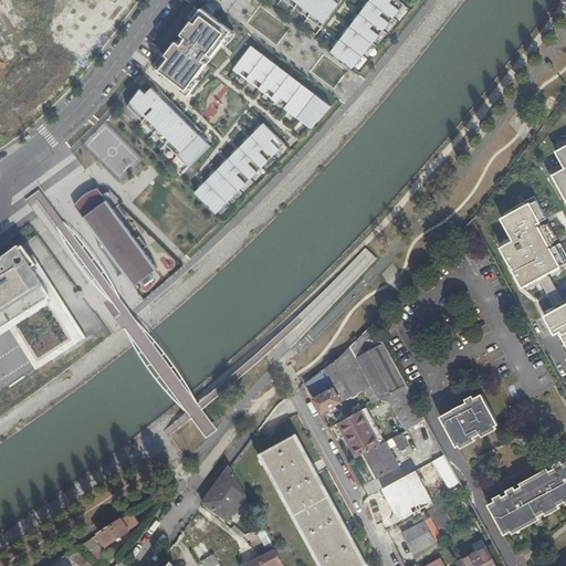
[(285,0),(322,28),(341,4),(334,0),(285,0)]
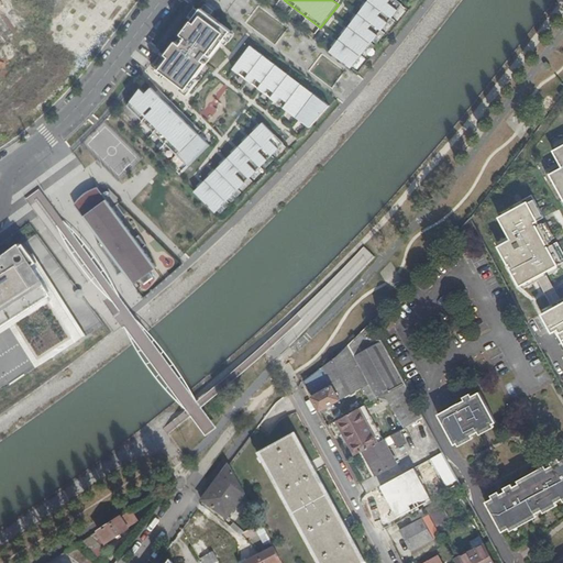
[(370,0),(330,52),(352,68),(404,6),(396,0),(370,0)]
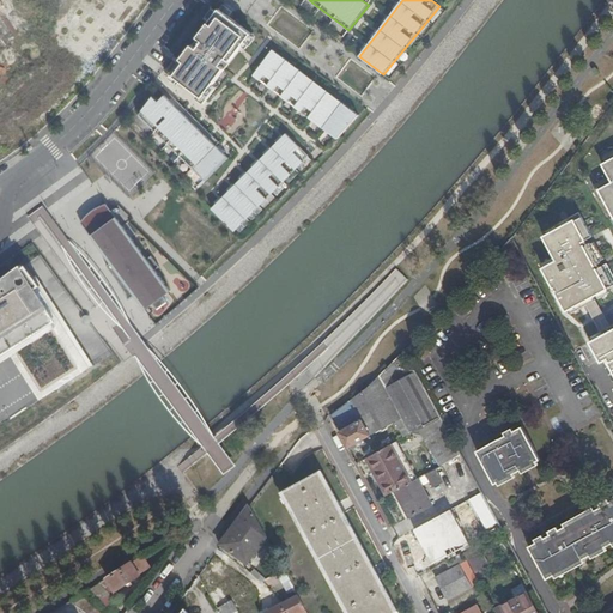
[(219,11),(171,74),(204,98),(252,36),(219,11)]
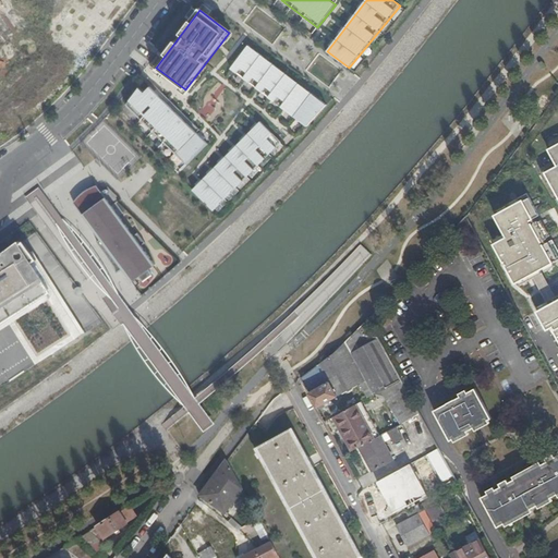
[(249,46),(231,69),(307,128),(327,106),(249,46)]
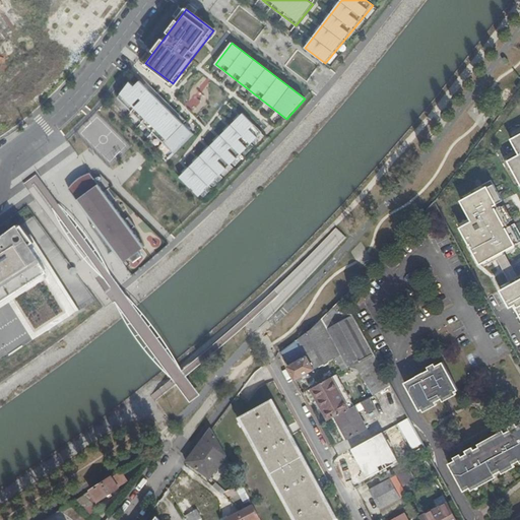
[(130,82),(118,98),(175,153),(195,134),(140,81),(136,86),(130,82)]
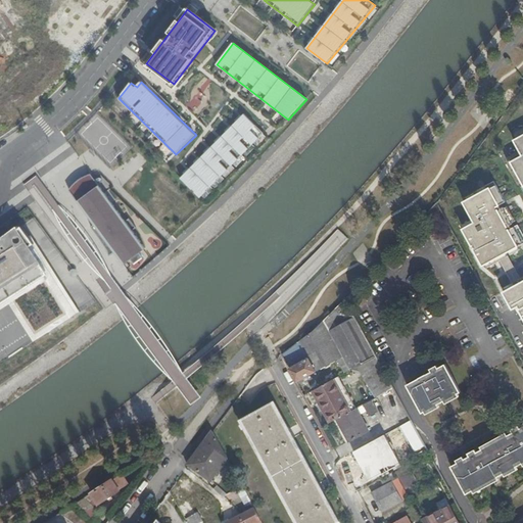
[(243,114),(181,178),(200,197),(264,134),(243,114)]
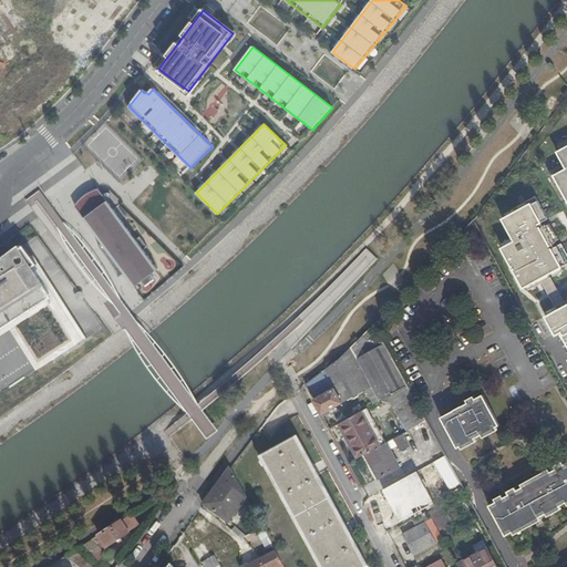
[(566,147),(556,153),(566,173),(554,179),(566,204),(566,147)]
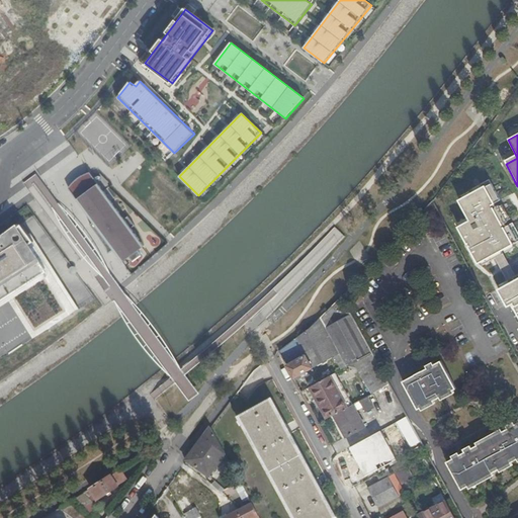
[(78,178),(69,187),(93,222),(90,224),(109,253),(114,249),(123,261),(128,257),(133,261),(142,255),(139,250),(144,246),(132,228),(136,226),(128,217),(124,219),(90,172),(78,178)]
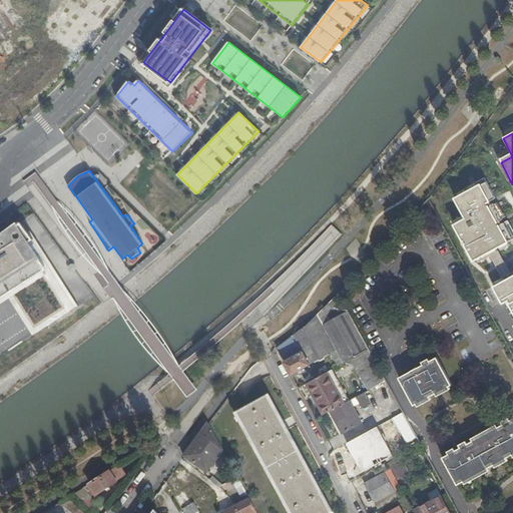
[(496,197),(485,177),(469,185),(471,189),(456,197),(467,218),(455,224),(474,260),(489,251),(505,281),(493,287),(502,303),(512,296),(512,275),(510,277),(495,247),(512,237),(512,229),(508,220),(504,221),(492,199),(496,197)]
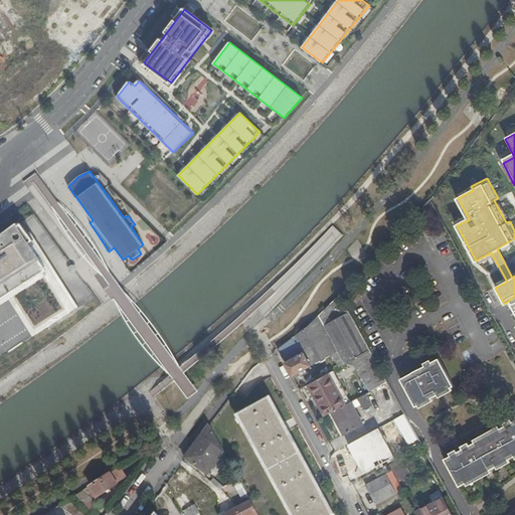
[(0,304),(9,299),(33,336),(79,307),(34,239),(33,240),(21,222),(19,224),(17,222),(3,232),(4,234),(0,237),(0,304)]
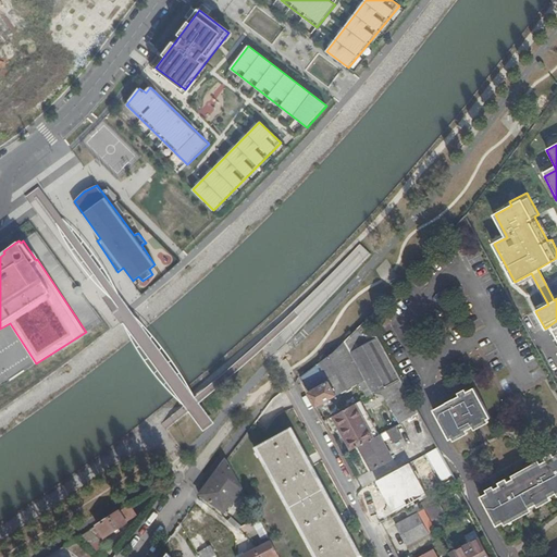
[(309,392),(308,394),(316,408),(364,382),(372,395),(399,380),(367,320),(347,339),(343,343),(338,347),(334,351),(300,379),(309,392)]
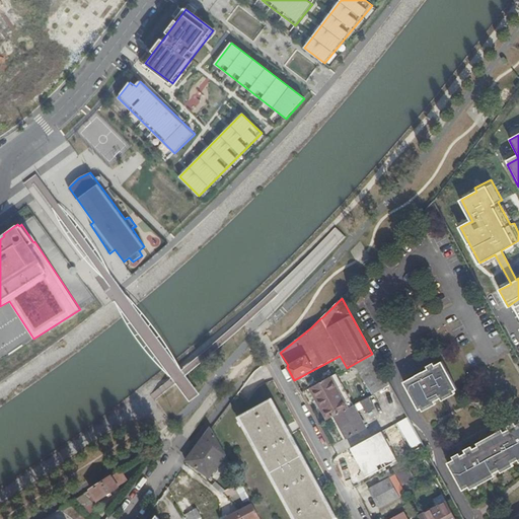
[(372,354),(347,368),(356,370),(370,397),(375,395),(389,387),(372,354)]
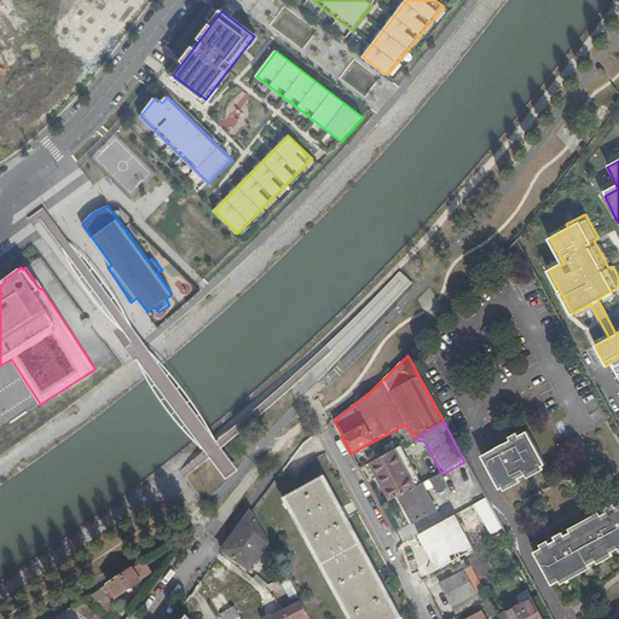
[(499,491),(544,467),(527,434),(481,458),(499,491)]
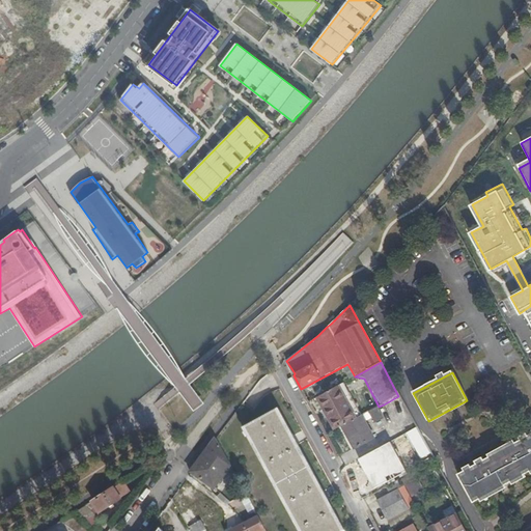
[(342,383),(316,396),(335,430),(342,426),(360,417),(342,383)]
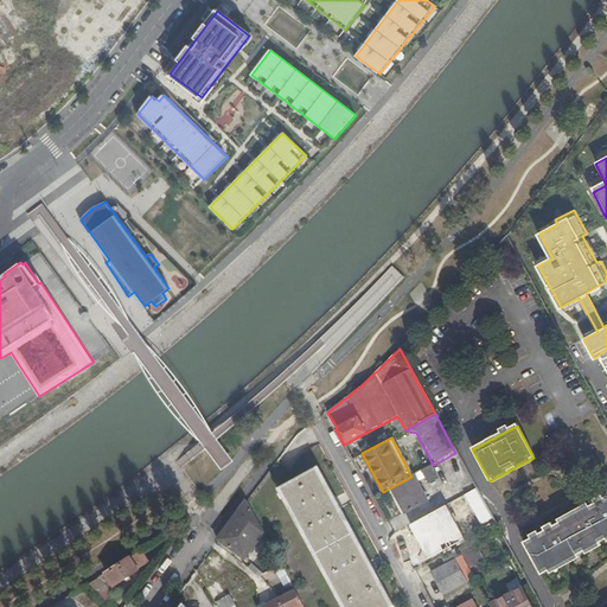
[(439,462),(433,465),(432,466),(439,479),(446,475),(439,462)]
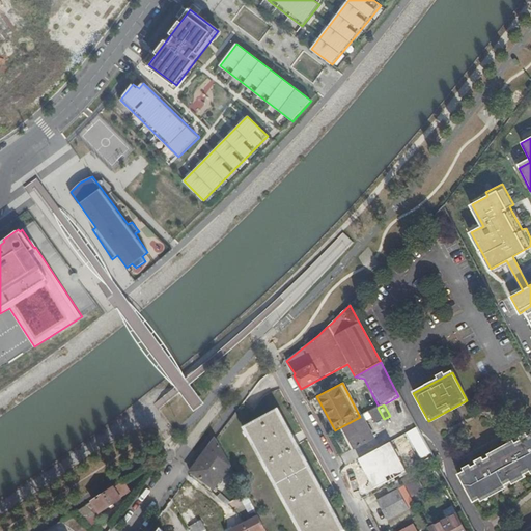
[(384,419),(378,408),(368,412),(375,423),(384,419)]
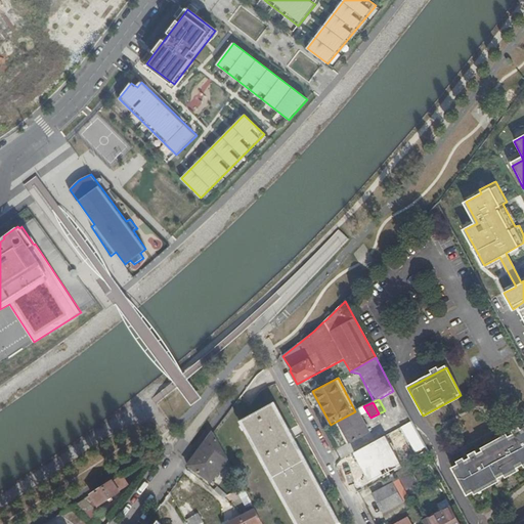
[(363,406),(355,411),(338,421),(349,442),(368,433),(359,416),(365,412),(363,406)]
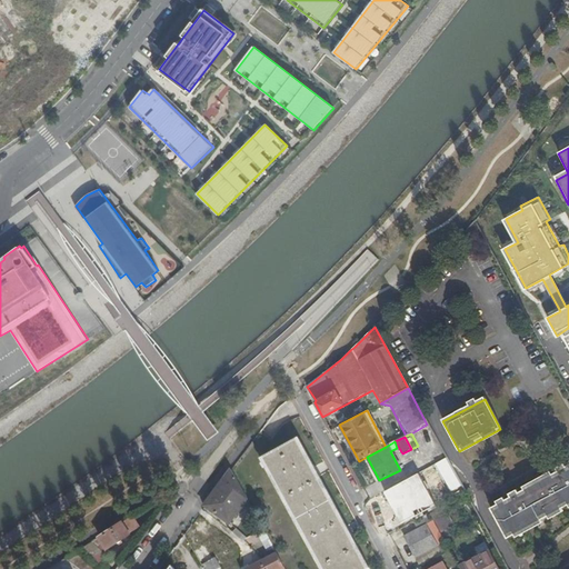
[(365,568),(297,442),(263,461),(322,568),(365,568)]
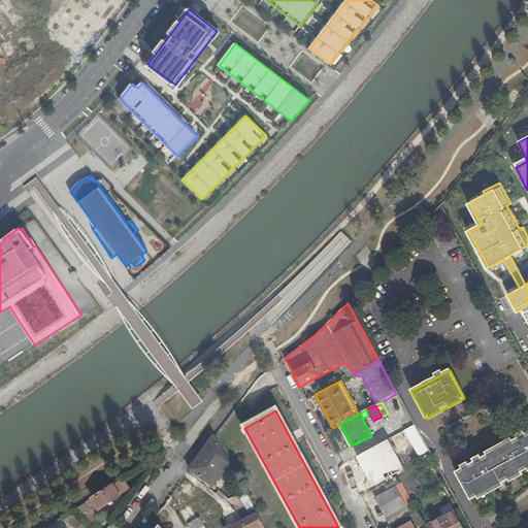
[(431,458),(414,426),(394,437),(405,459),(401,461),(406,471),(431,458)]
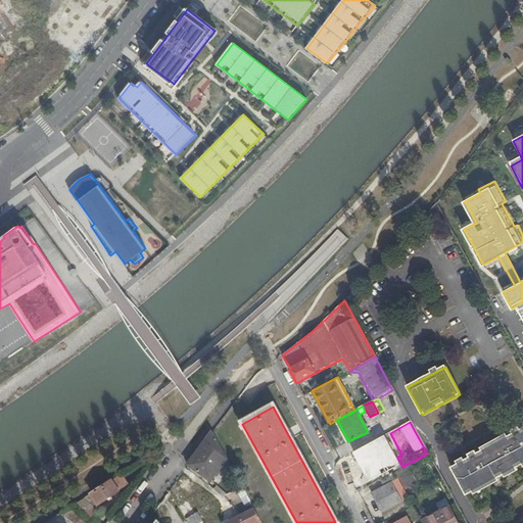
[(466,495),(522,464),(522,428),(519,431),(518,427),(511,431),(512,434),(476,454),(475,452),(468,455),(469,458),(450,468),(466,495)]
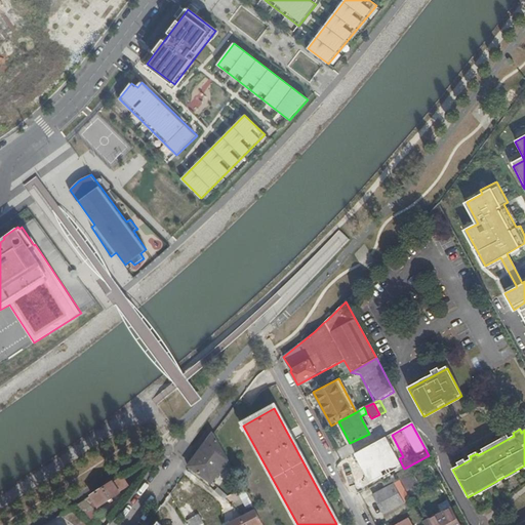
[(228,461),(213,435),(189,469),(211,485),(228,461)]
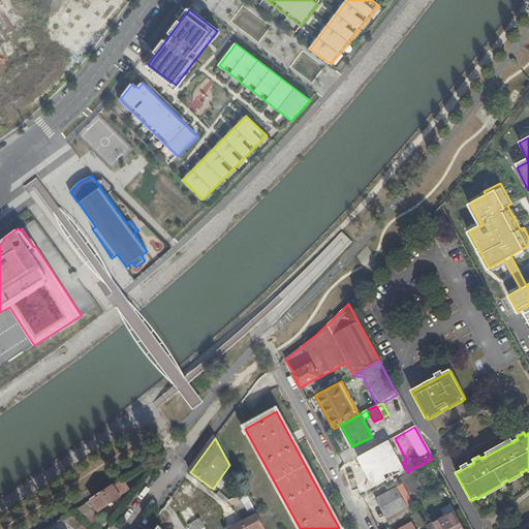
[(372,477),(402,462),(406,460),(395,438),(360,457),(372,477)]
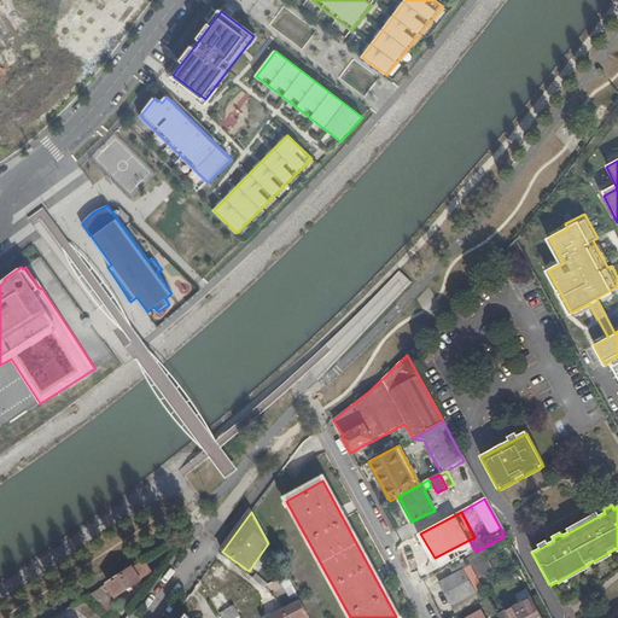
[(488,598),(466,558),(459,561),(464,570),(476,593),(450,606),(455,614),(488,598)]
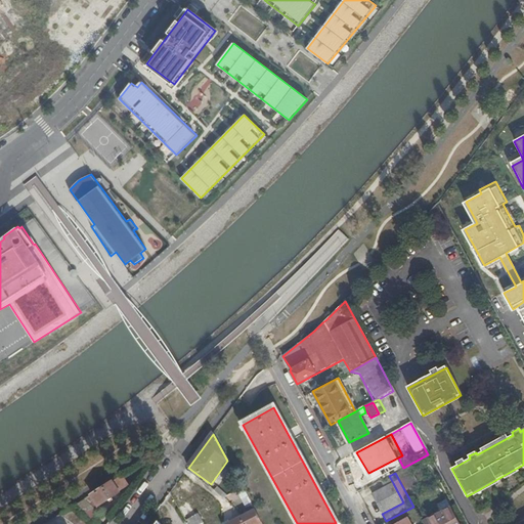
[(393,483),(389,476),(383,480),(387,486),(393,483)]
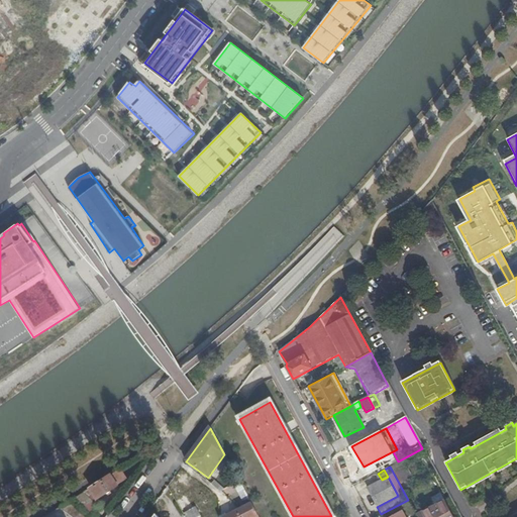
[(117,486),(109,475),(92,487),(89,488),(97,499),(117,486)]
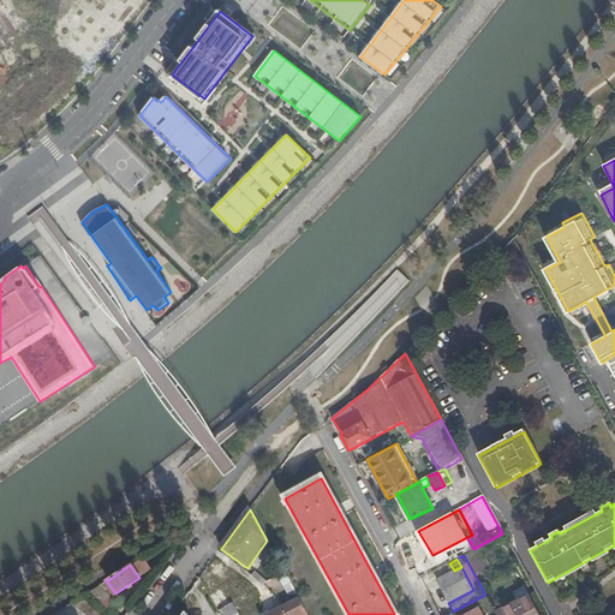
[(473,590),(461,567),(454,571),(436,580),(448,603),(473,590)]
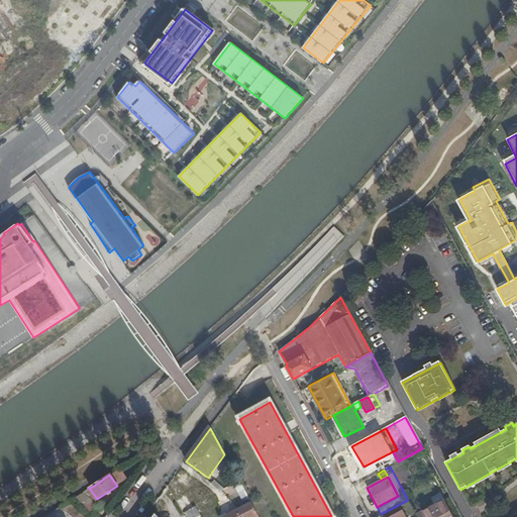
[(214,482),(211,486),(220,494),(223,491),(214,482)]
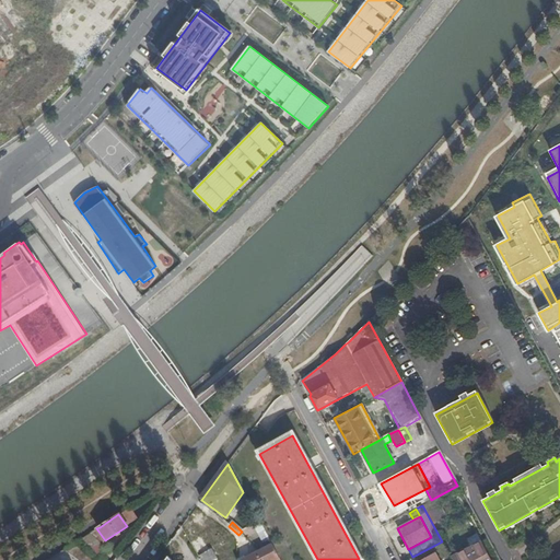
[(93,533),(84,537),(91,550),(101,546),(93,533)]
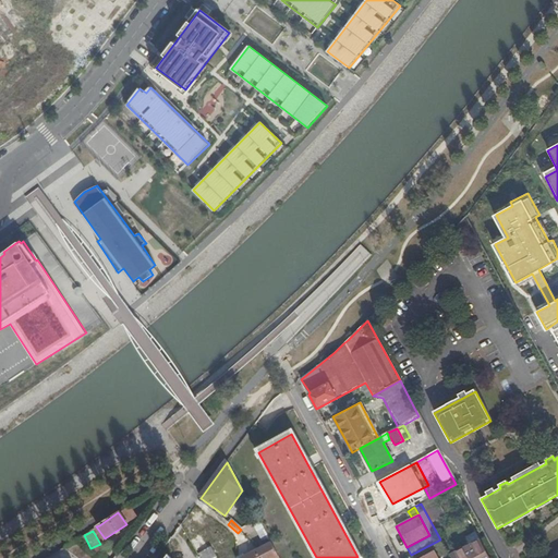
[(458,557),(487,557),(480,542),(457,555),(458,557)]
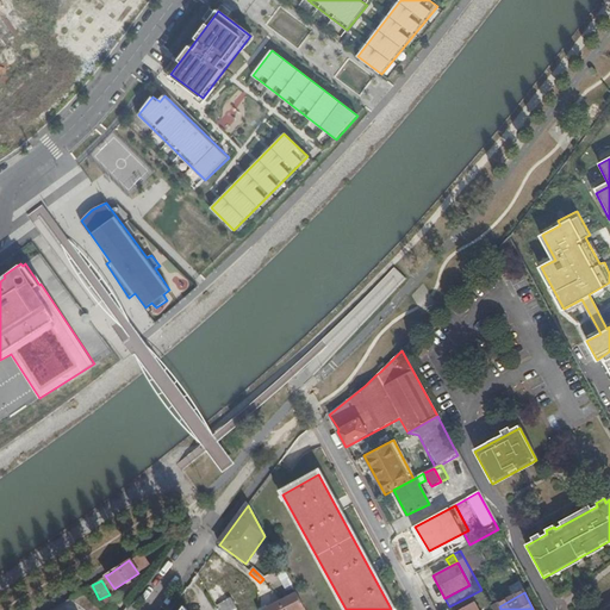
[(304,609),(305,609),(298,596),(268,609),(304,609)]
